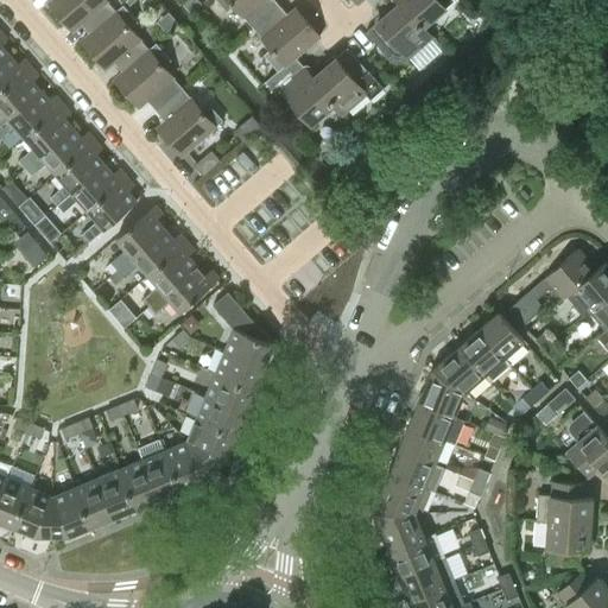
[(107,0),(51,0),(50,1),(68,23),(83,23),(92,33),(93,33),(118,11),(116,10),(107,0)]
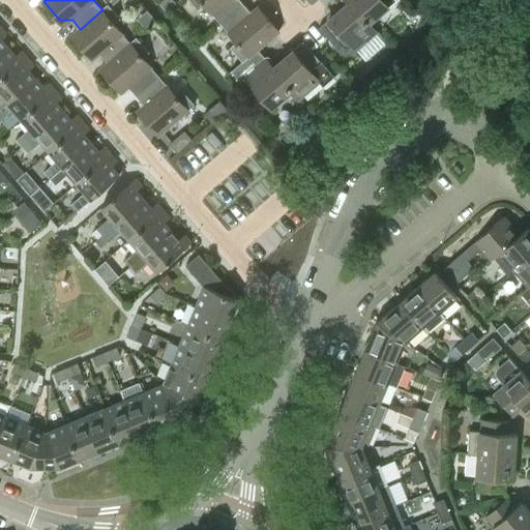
[(174,0),(159,0),(158,1),(167,10),(176,2),(174,0)]
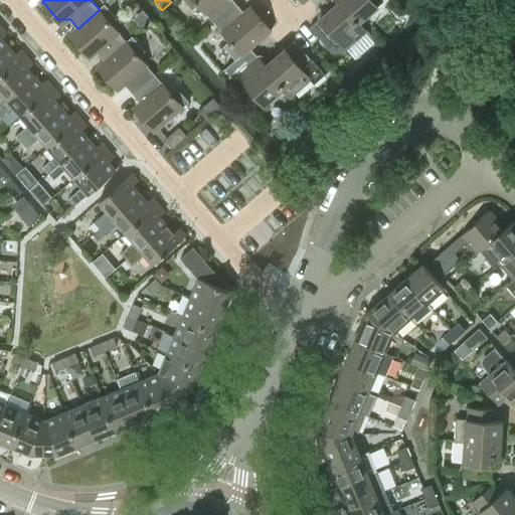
[(233,0),(184,0),(193,10),(199,4),(215,23),(237,3),(233,0)]
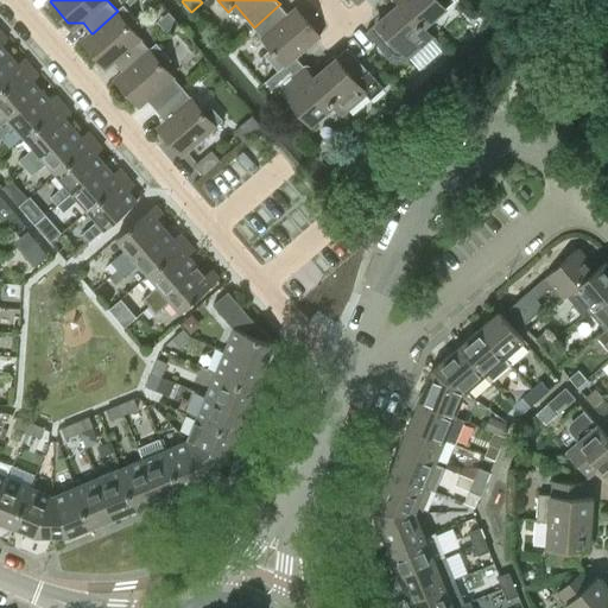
[(423,26),(400,0),(400,1),(366,30),(394,62),(397,63),(400,63),(405,59),(407,57),(431,37),(423,26)]
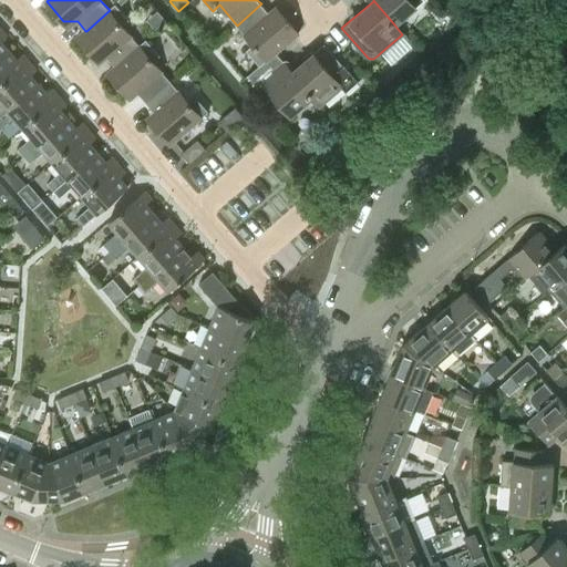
[(372,0),(373,1),(373,0),(394,24),(423,0),(372,0)]
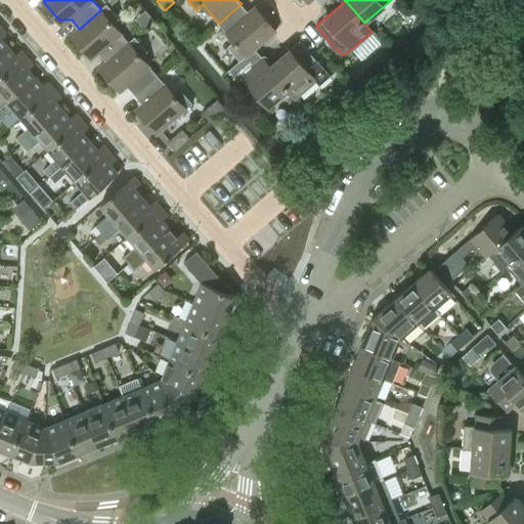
[(114,24),(120,18),(106,3),(100,8),(101,9),(80,29),(79,29),(73,35),(87,51),(100,52),(107,60),(107,61),(130,42),(129,42),(114,24)]
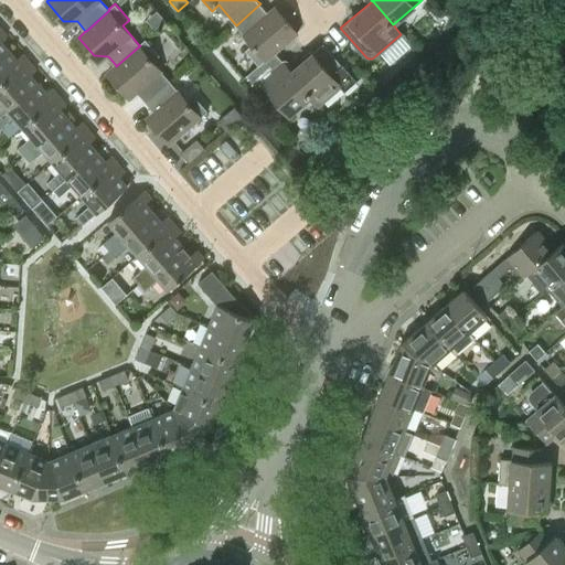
[(281,13),(268,13),(260,3),(236,25),(253,44),(246,50),(259,65),(276,51),(276,52),(298,32),(281,13)]
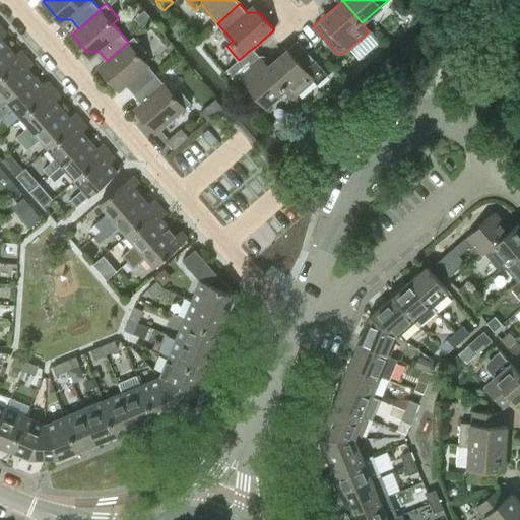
[(141,56),(148,51),(135,36),(128,42),(129,42),(107,61),(107,60),(100,66),(115,83),(128,84),(135,93),(157,74),(141,56)]
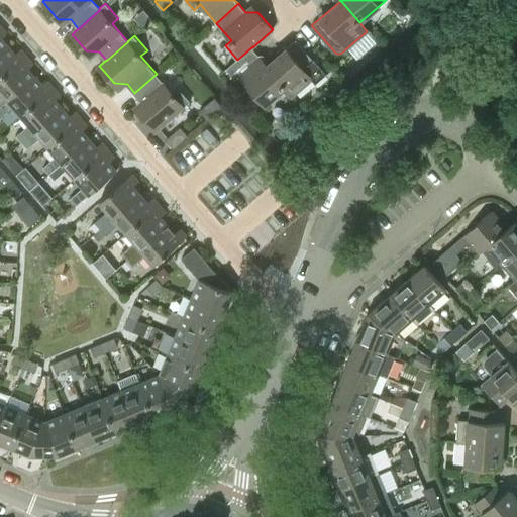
[(314,60),(314,59),(297,38),(268,65),(267,65),(287,87),(286,88),(293,95),(311,79),(315,84),(326,74),(314,60)]
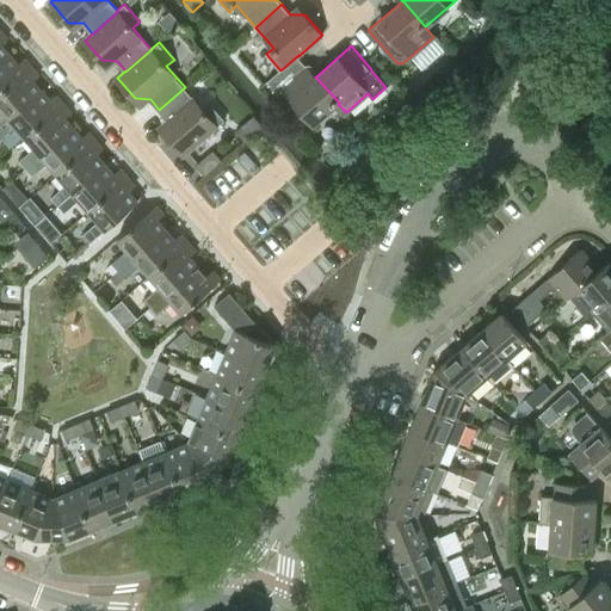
[(23,60),(18,65),(10,54),(0,62),(0,93),(30,68),(23,60)]
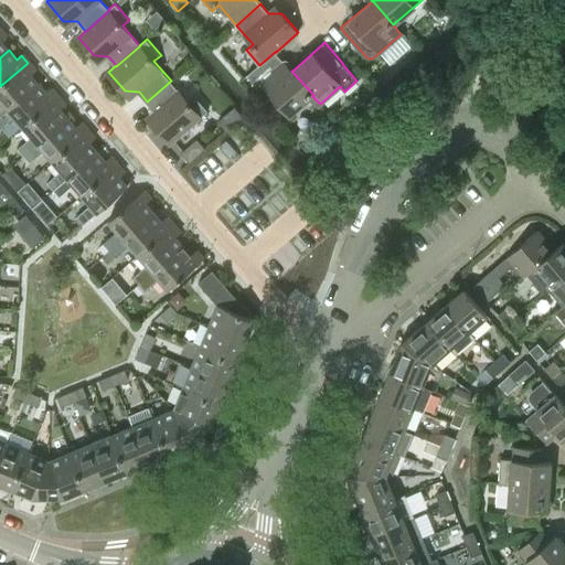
[(292,71),(276,52),(276,51),(259,65),(248,75),(272,102),(277,96),(291,114),(312,96),(313,95),(291,71),(292,71)]
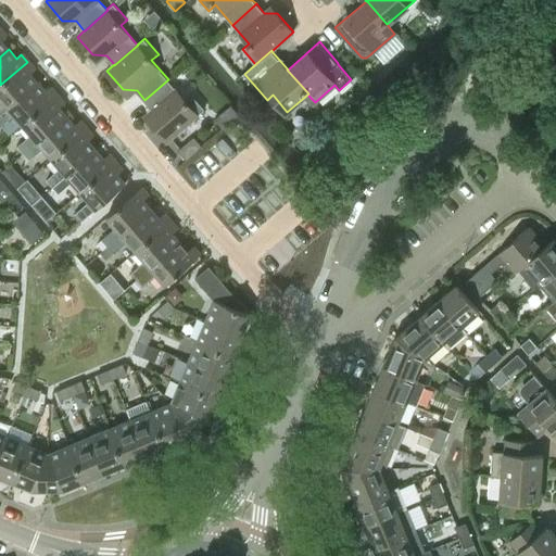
[(29,74),(34,71),(27,62),(0,85),(0,98),(2,101),(0,102),(0,114),(37,83),(29,74)]
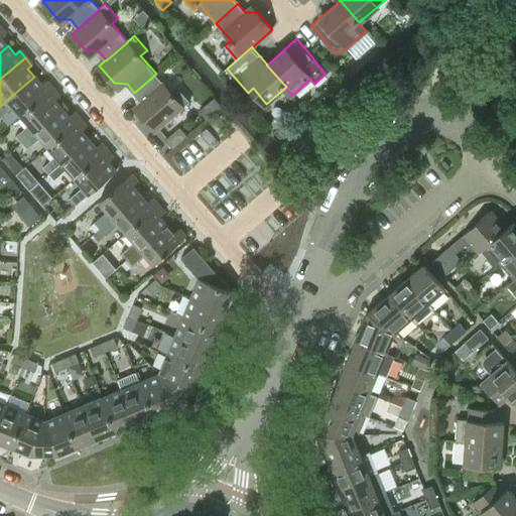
[(177,86),(171,92),(156,74),(134,93),(142,101),(141,114),(156,131),(190,101),(177,86)]
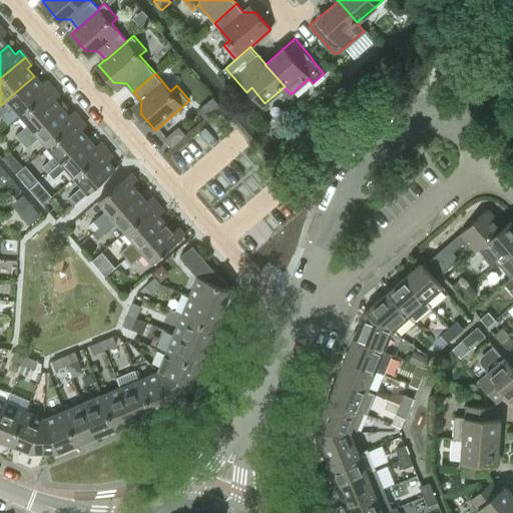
[(45,81),(41,84),(34,76),(0,105),(0,116),(13,106),(20,114),(51,87),(45,81)]
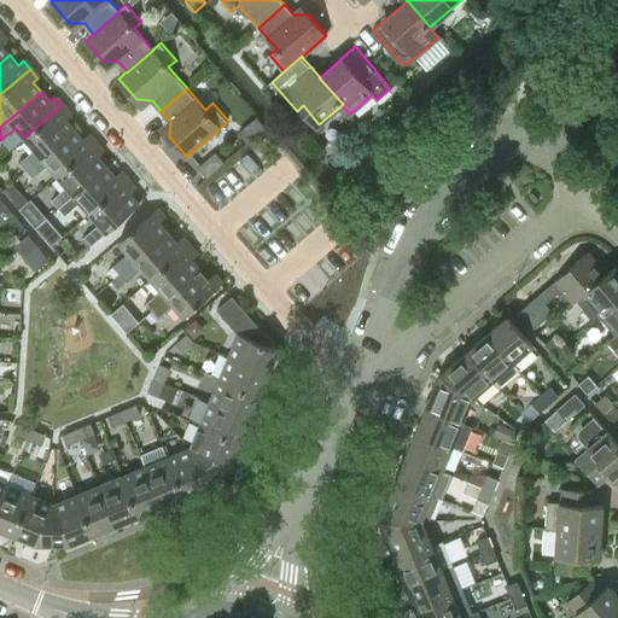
[(65,118),(69,115),(62,105),(24,138),(35,150),(19,163),(25,170),(74,129),(65,118)]
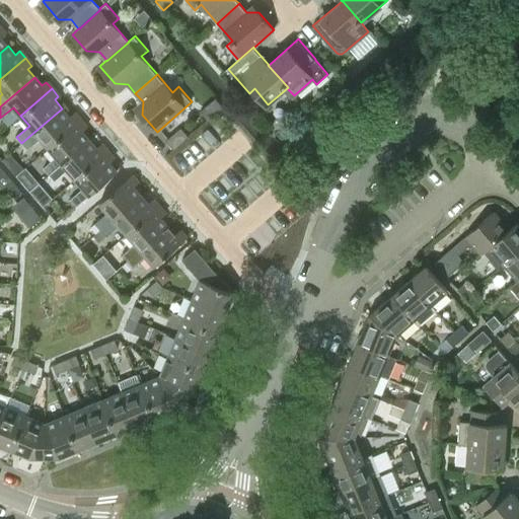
[(73,114),(69,117),(62,108),(21,143),(27,150),(41,139),(49,148),(79,121),(73,114)]
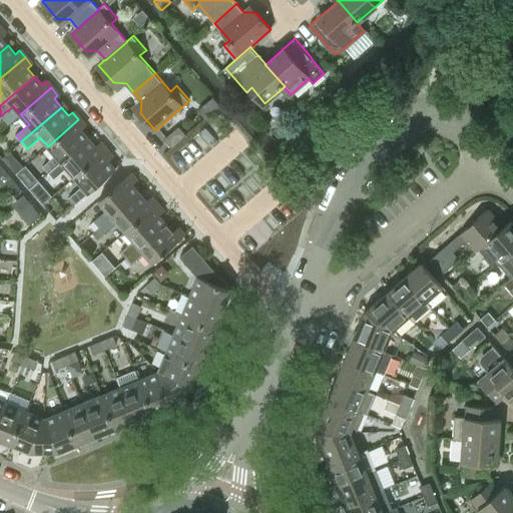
[(81,129),(84,126),(78,119),(48,146),(55,155),(42,166),(43,166),(37,171),(42,178),(48,172),(88,138),(81,129)]
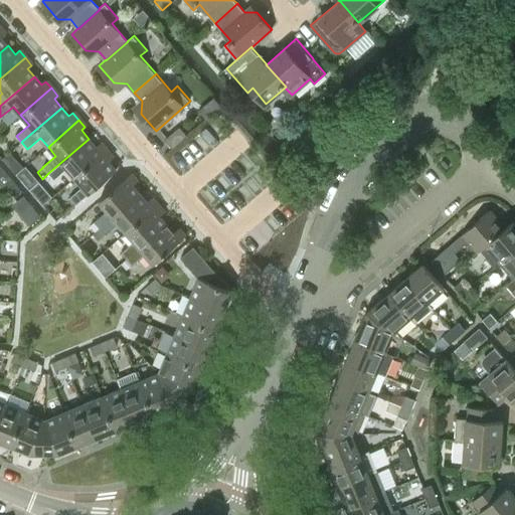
[(179,127),(165,139),(172,147),(186,135),(179,127)]
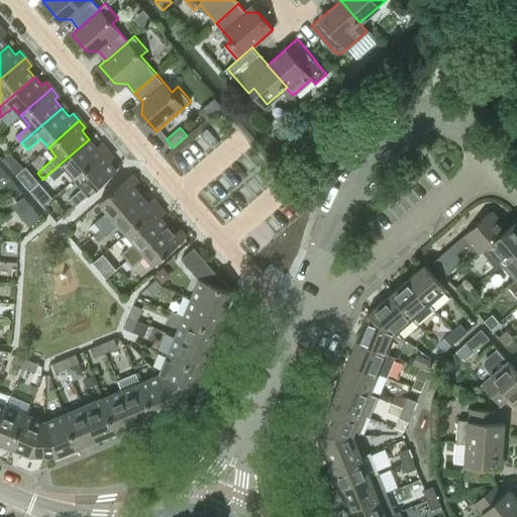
[(100,144),(96,147),(89,139),(48,174),(55,181),(68,170),(75,178),(106,150),(100,144)]
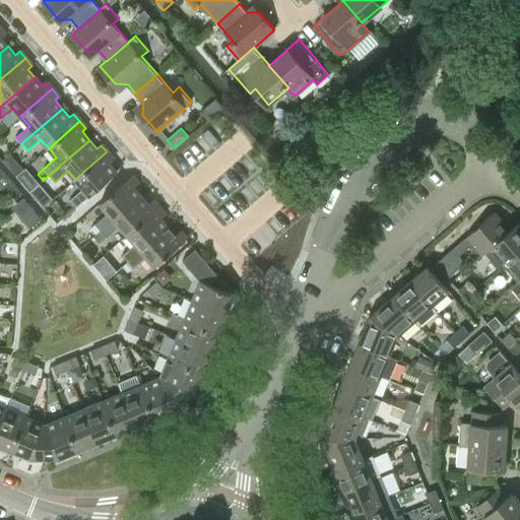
[(109,163),(113,159),(107,151),(75,179),(83,189),(70,200),(76,206),(117,172),(109,163)]
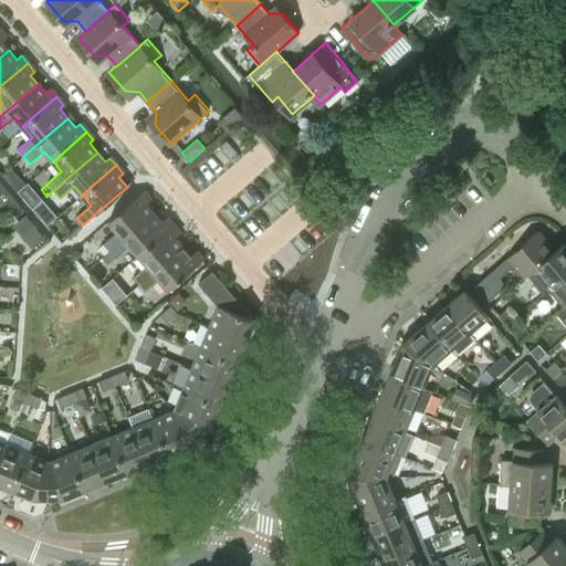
[(24,186),(14,174),(8,180),(18,191),(24,186)]
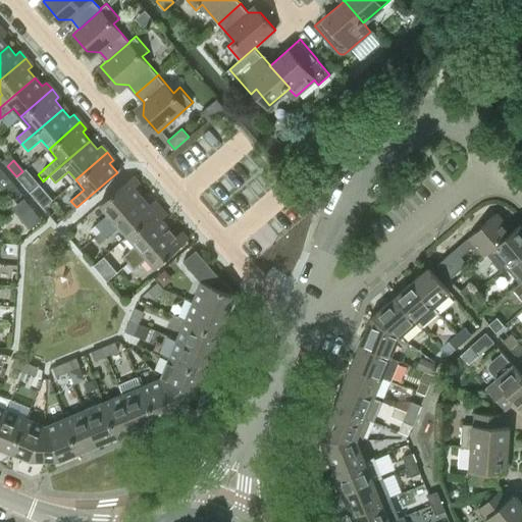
[(135,188),(138,185),(132,176),(100,204),(108,214),(96,225),(91,229),(96,235),(101,230),(101,231),(142,196),(135,188)]
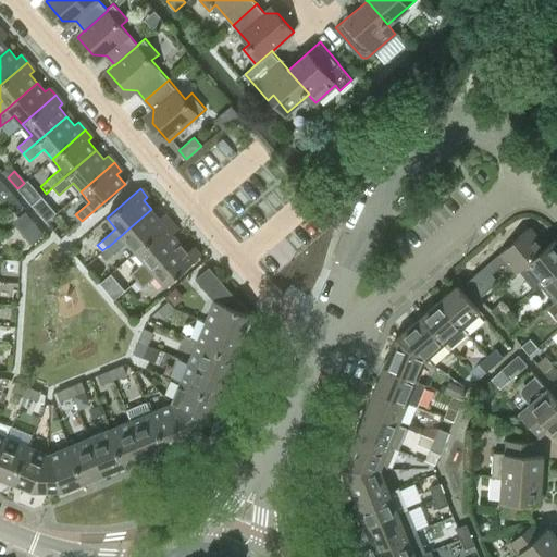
[(41,197),(32,206),(33,207),(37,212),(48,203),(41,197)]
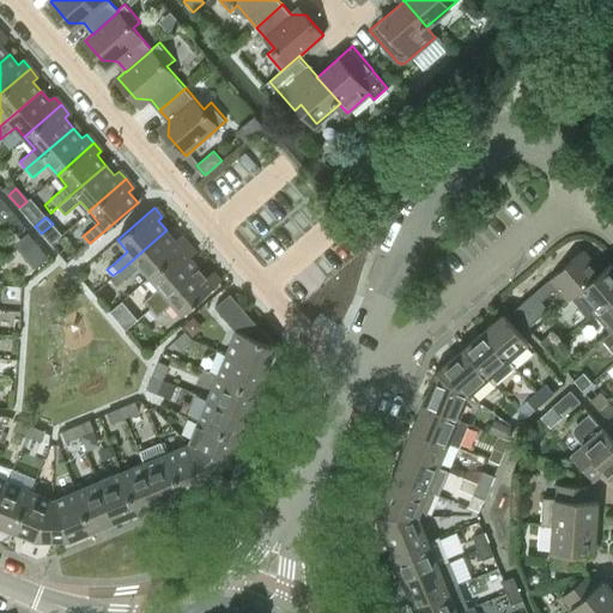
[(178,236),(175,240),(167,230),(119,272),(126,279),(140,266),(150,277),(187,244),(178,236)]
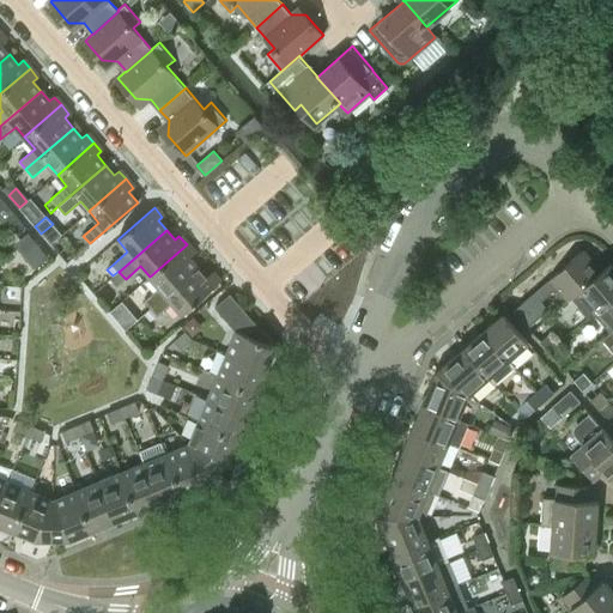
[(190,258),(194,254),(187,244),(150,277),(159,287),(144,301),(151,309),(199,267),(190,258)]
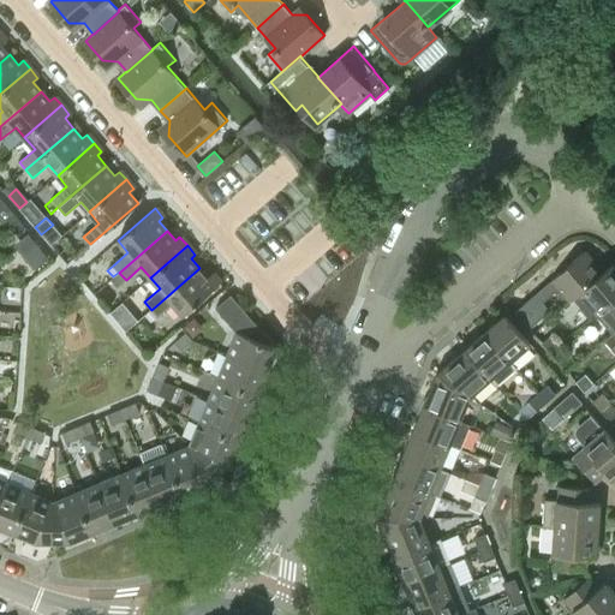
[(40,246),(25,257),(35,269),(48,257),(40,246)]
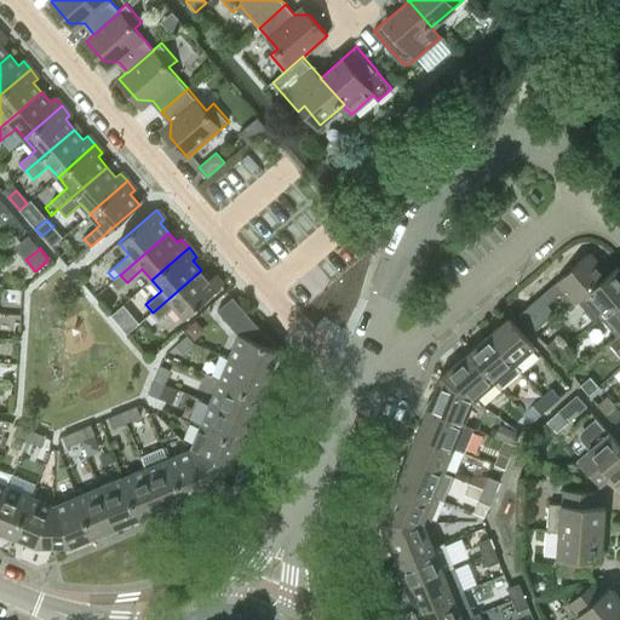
[(608,274),(608,273),(590,252),(532,303),(528,297),(518,305),(523,310),(518,314),(533,331),(554,313),(546,304),(558,294),(567,294),(574,304),(585,296),(584,294),(608,274)]
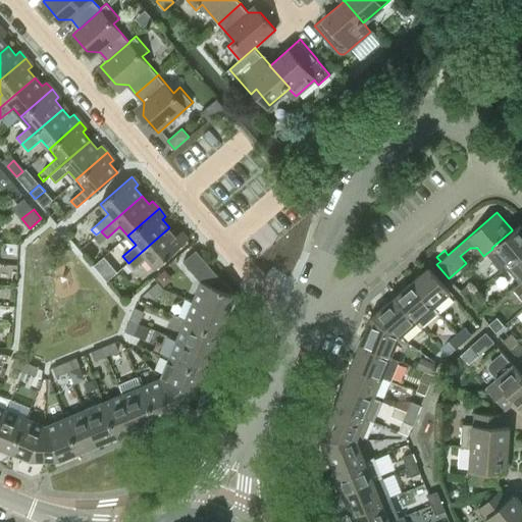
[(506,264),(521,250),(521,225),(519,223),(512,229),(512,230),(491,248),(492,249),(506,264)]
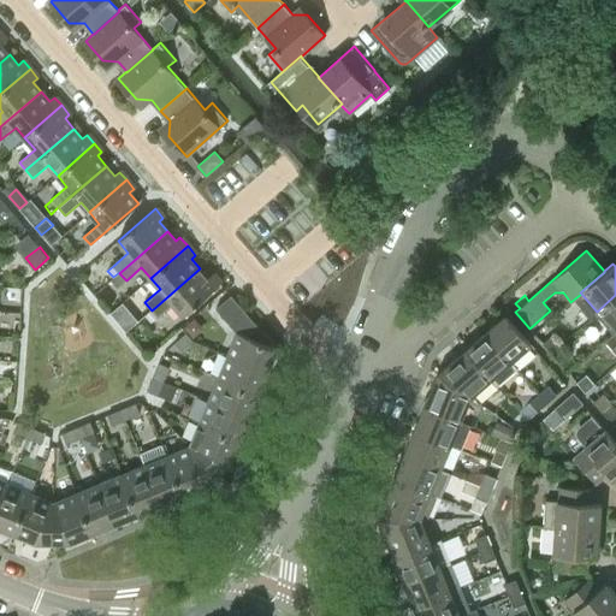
[(212,274),(208,278),(200,268),(152,311),(158,318),(173,304),(183,315),(220,284),(212,274)]
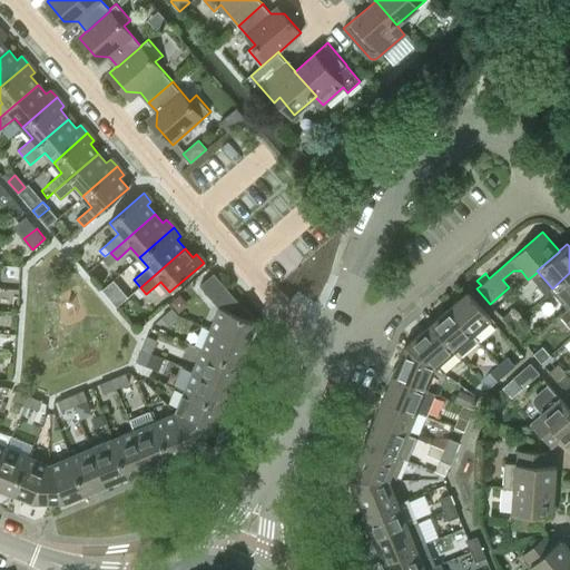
[(245,318),(247,312),(214,273),(199,285),(219,307),(210,328),(247,344),(256,323),(245,318)]
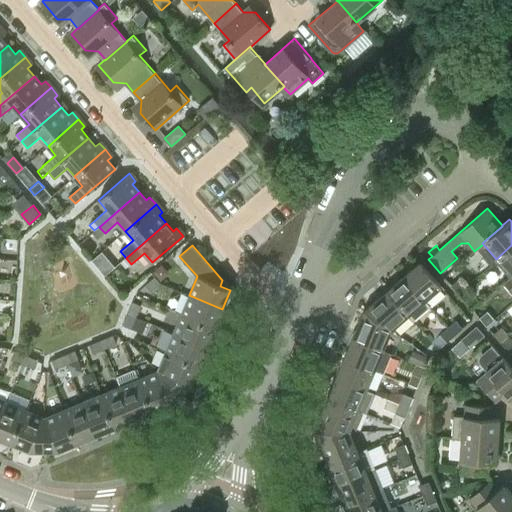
[(511,276),(511,274),(511,245),(496,259),(511,276)]
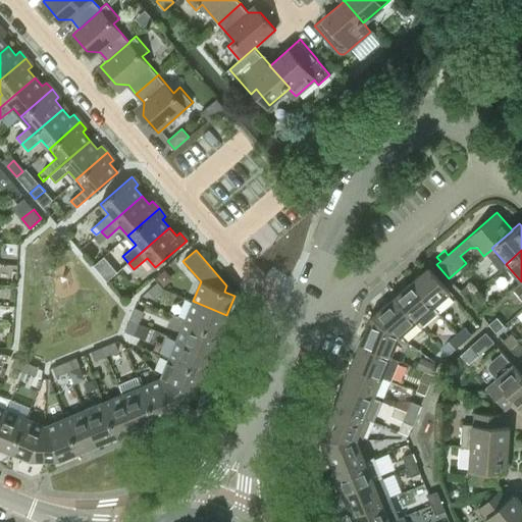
[(101,260),(94,266),(99,271),(106,266),(101,260)]
